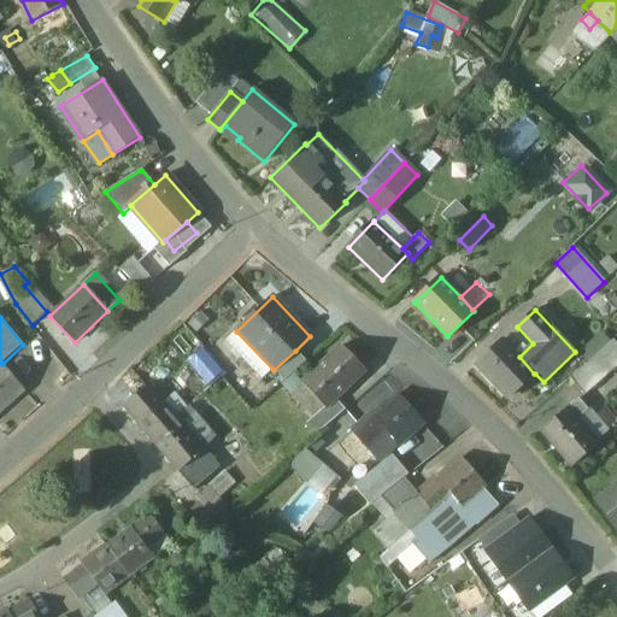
[(272,369),(236,331),(227,341),(262,378),(272,369)]
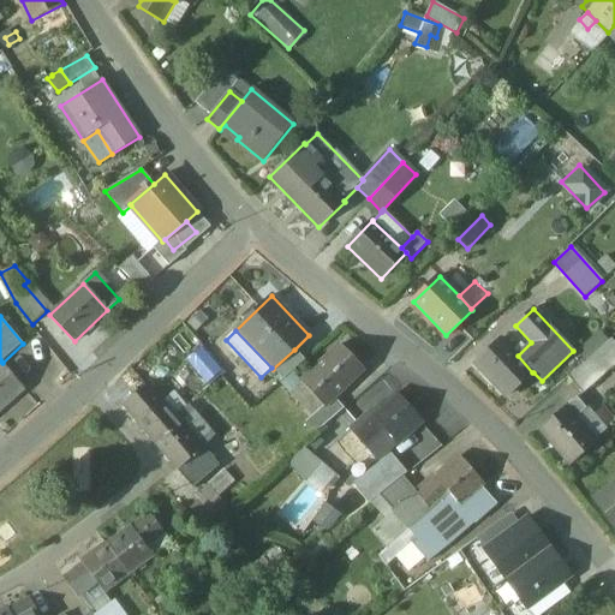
[(518,356),(501,339),(475,364),(507,396),(532,372),(518,356)]
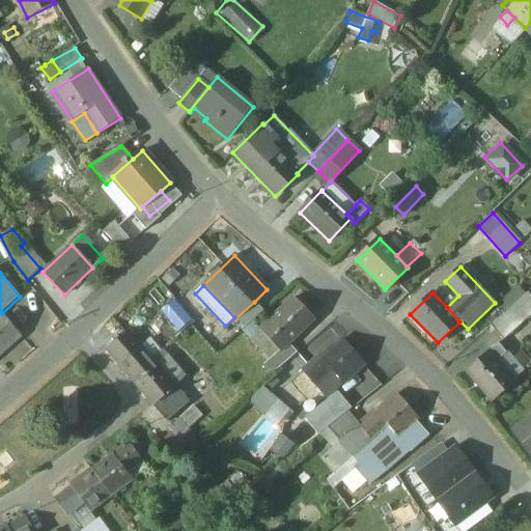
[(530,298),(527,294),(491,326),(503,340),(530,315),(530,298)]
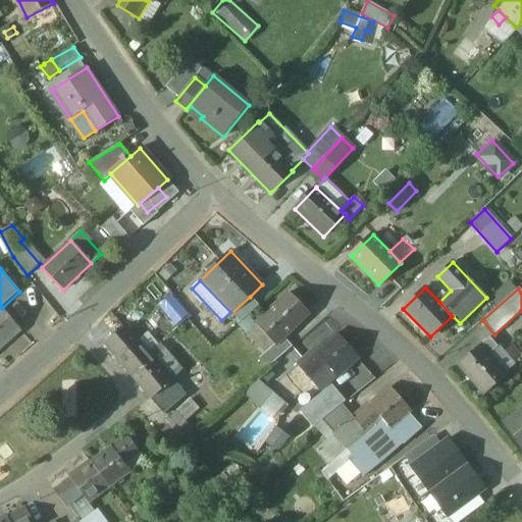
[(158,301),(174,325),(188,316),(170,293),(158,301)]
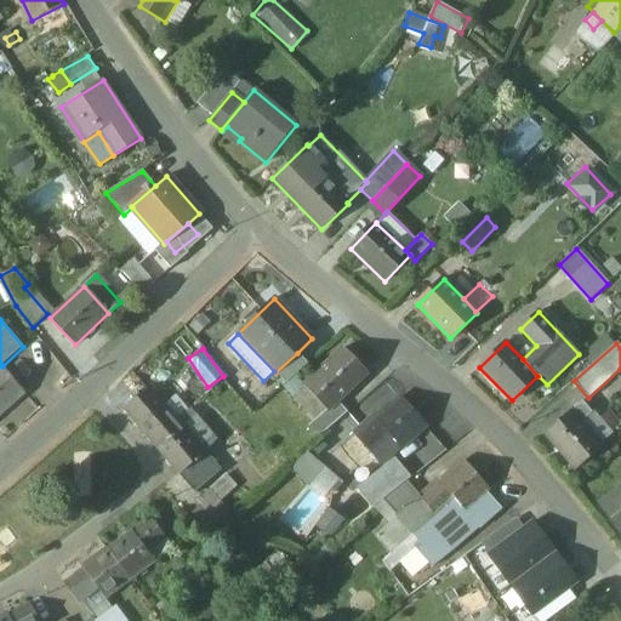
[(343,348),(305,386),(328,410),(337,402),(366,372),(343,348)]
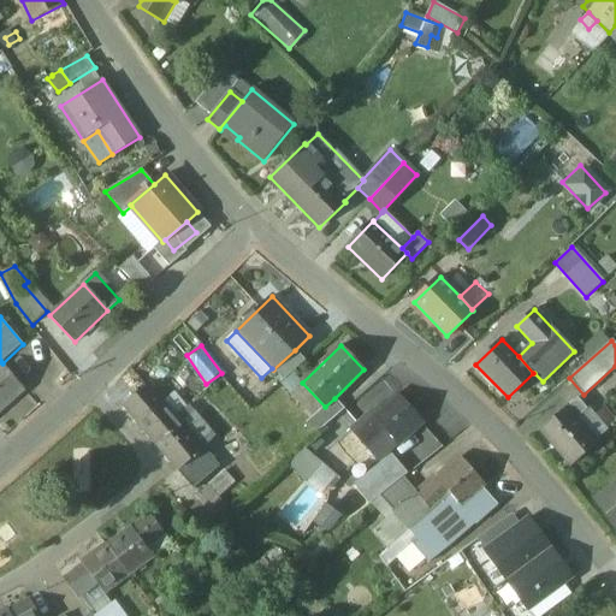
[(295,350),(273,369),(284,380),(304,361),(295,350)]
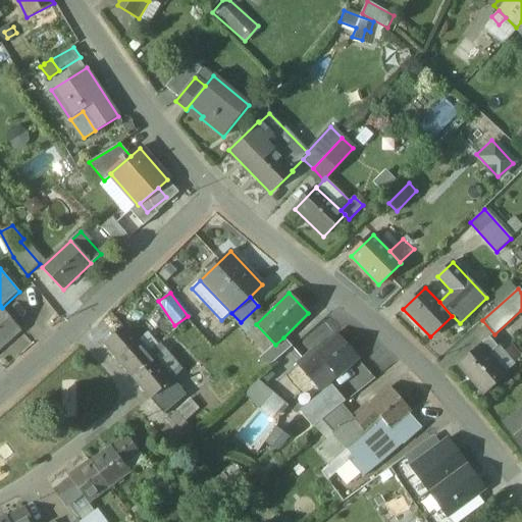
[(0,308),(0,348),(21,330),(2,308),(1,307),(0,308)]
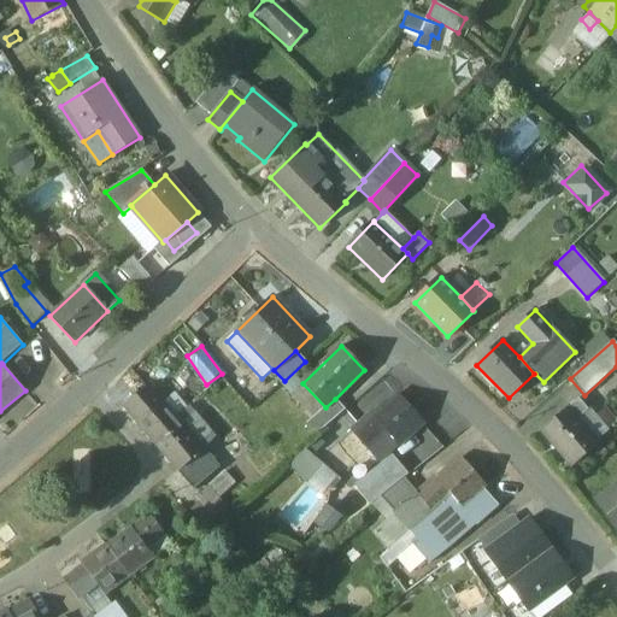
[(176,417),(148,385),(123,406),(151,439),(176,417)]
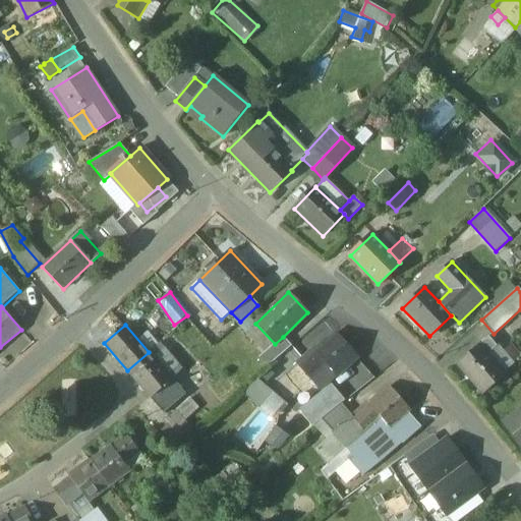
[(336,335),(316,351),(314,349),(297,364),(321,390),(357,357),(336,335)]
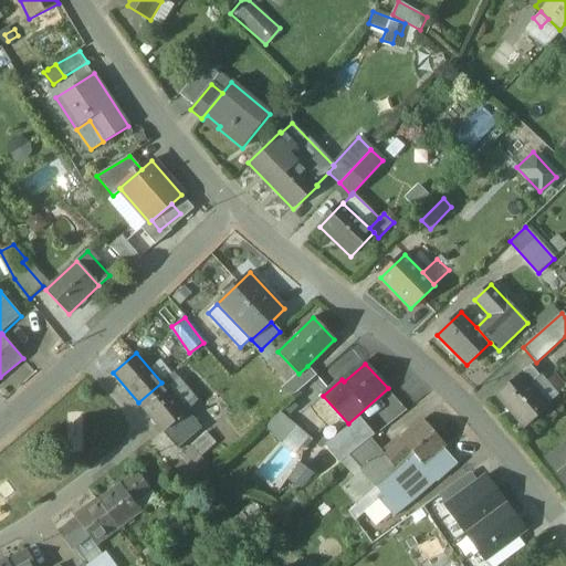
[(307,366),(299,374),(287,384),(296,394),(317,376),(307,366)]
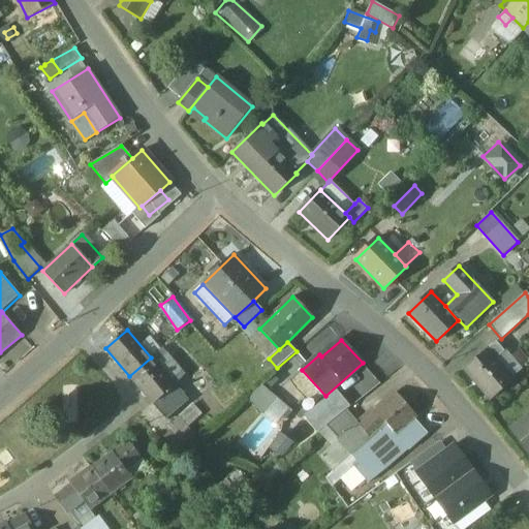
[(504,351),(496,343),(488,349),(496,359),(504,351)]
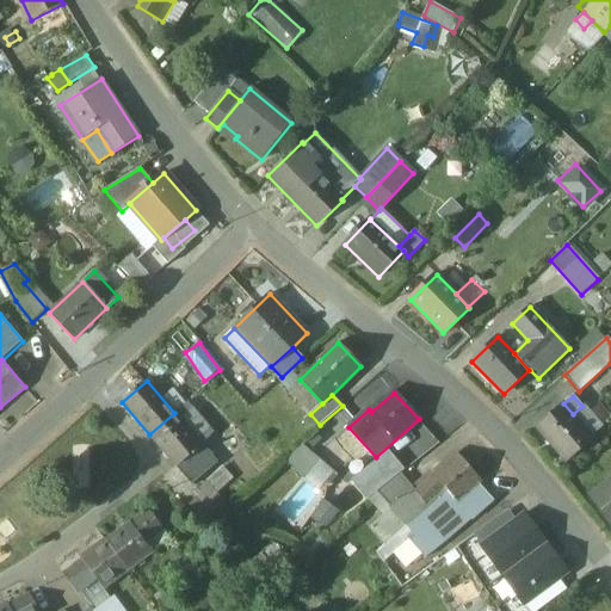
[(563,403),(536,427),(566,462),(593,439),(573,414),(563,403)]
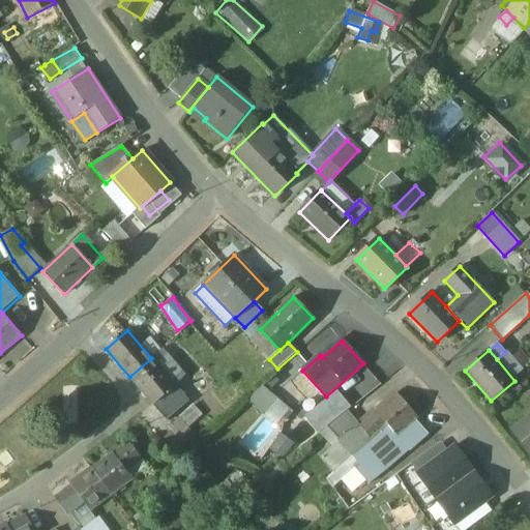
[(175,386),(151,358),(129,377),(153,405),(175,386)]
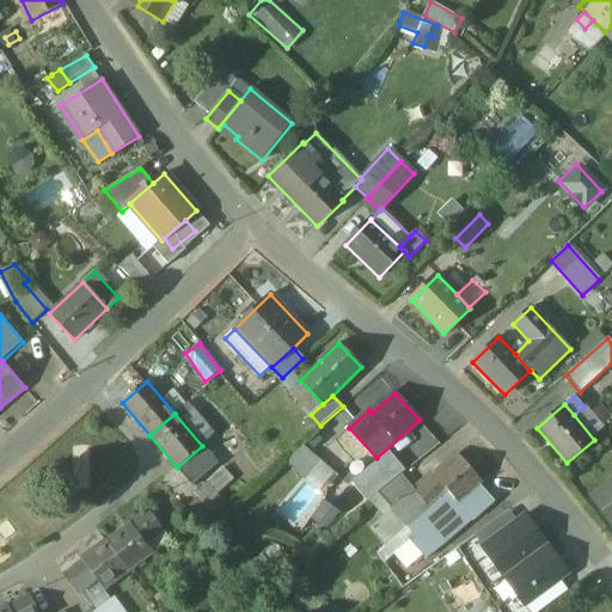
[(320,426),(311,415),(304,421),(313,432),(320,426)]
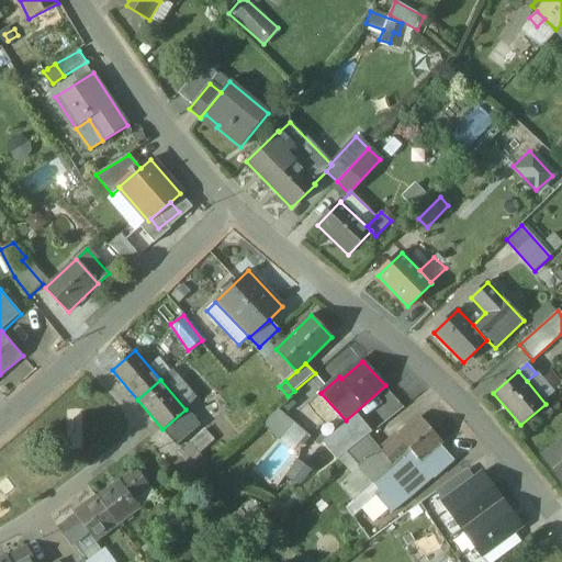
[(294,412),(314,389),(306,382),(287,404),(294,412)]
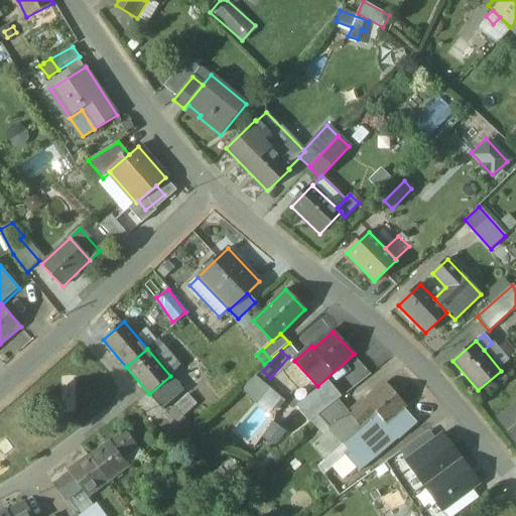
[(242,387),(266,413),(280,400),(256,374),(242,387)]
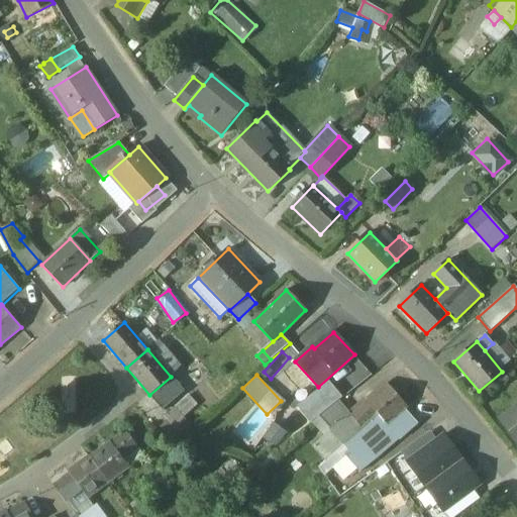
[(171,377),(149,395),(163,410),(184,392),(171,377)]
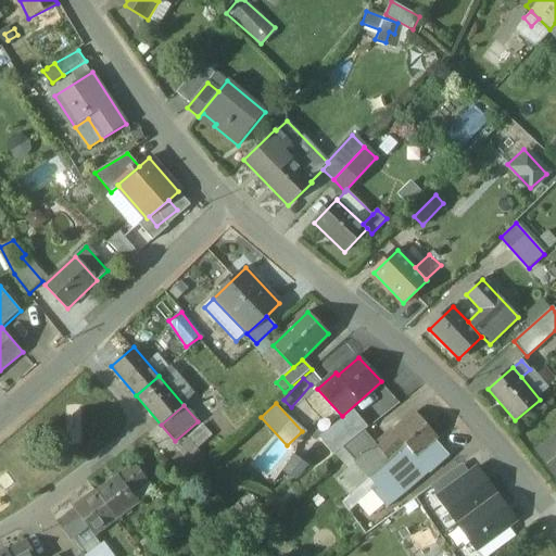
[(367,428),(353,411),(320,437),(335,454),(367,428)]
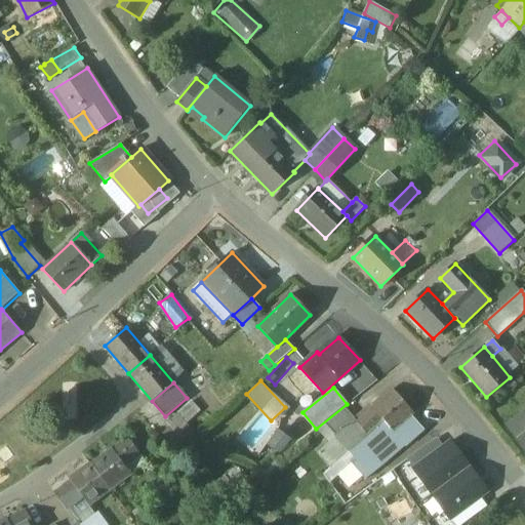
[(355,420),(335,437),(354,458),(345,467),(359,484),(385,463),(405,445),(406,446),(423,431),(410,416),(412,414),(392,391),(373,407),(371,405),(355,420)]
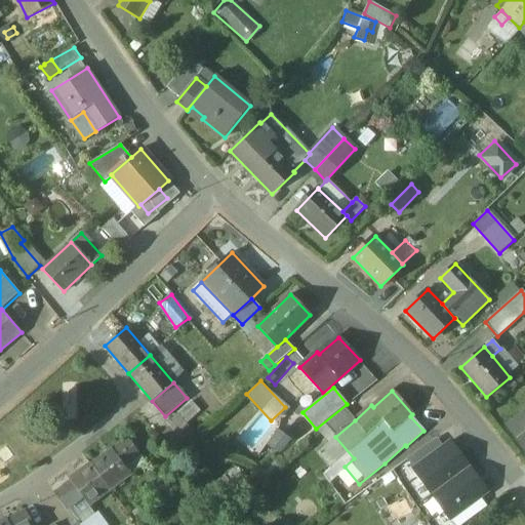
[(189,401),(174,414),(184,423),(197,411),(189,401)]
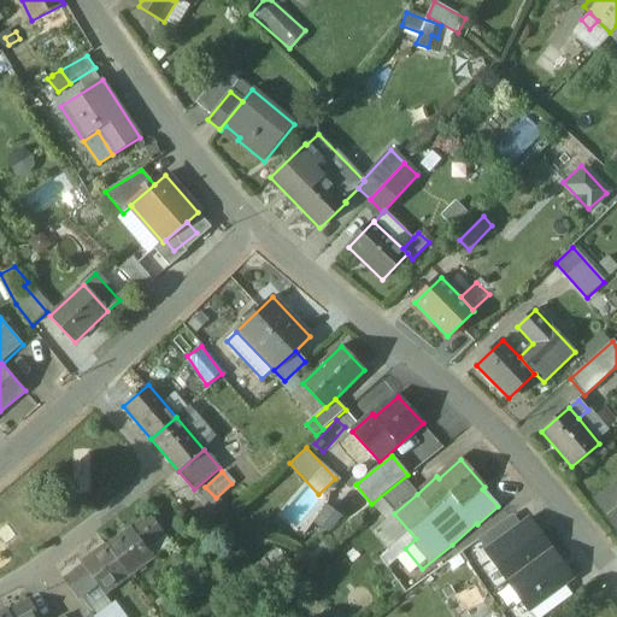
[(404,480),(381,498),(394,513),(417,494),(404,480)]
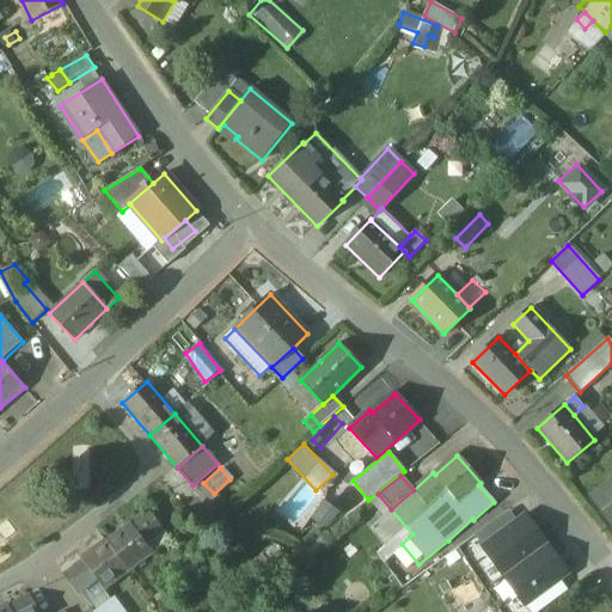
[(611,481),(592,497),(611,521),(611,481)]
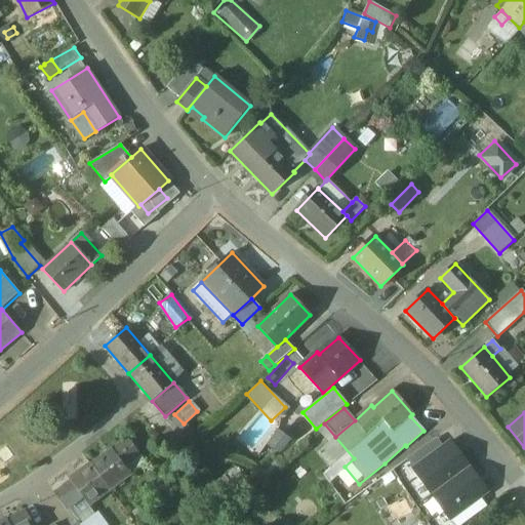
[(184,423),(174,414),(164,423),(167,428),(179,441),(180,442),(191,432),(184,423)]
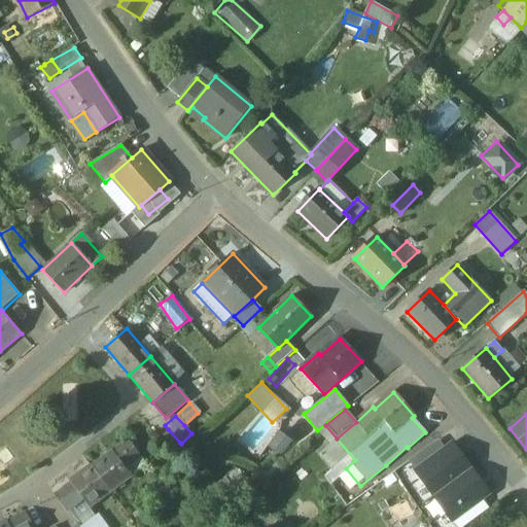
[(180,443),(168,429),(161,436),(173,450),(180,443)]
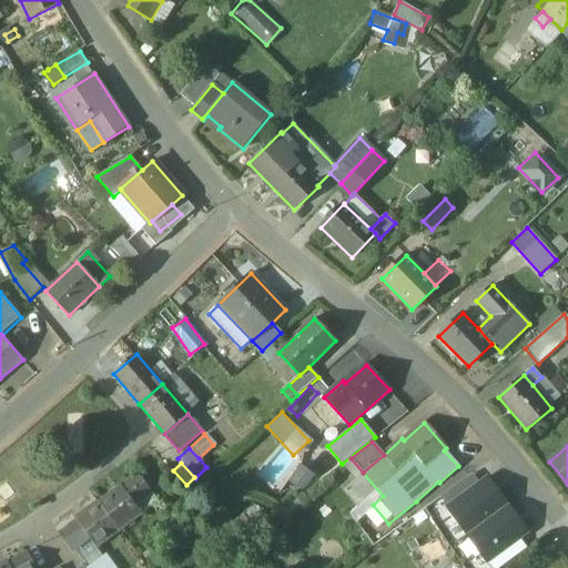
[(487,479),(447,508),(467,535),(507,506),(487,479)]
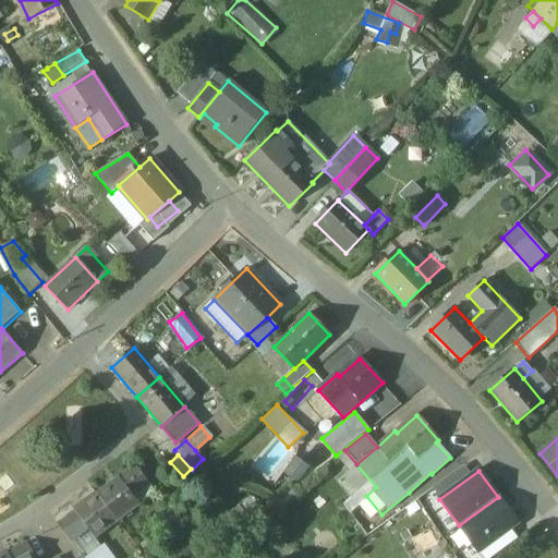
[(138,472),(122,484),(133,499),(149,487),(138,472)]
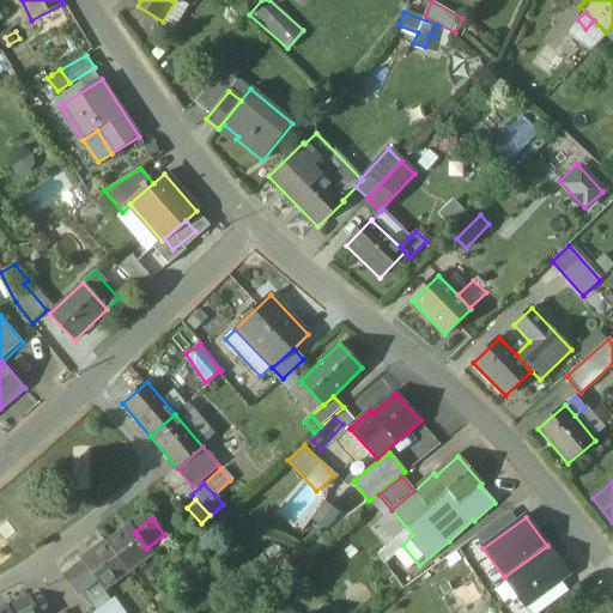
[(134,532),(129,525),(105,542),(128,572),(152,556),(146,548),(134,532)]
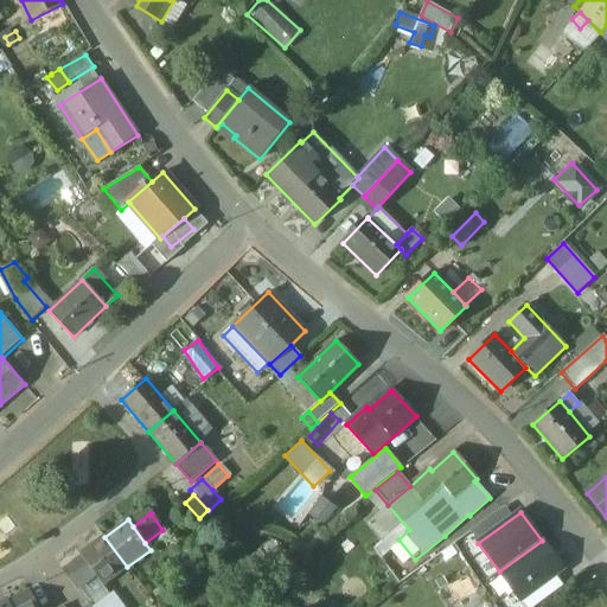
[(104,536),(80,555),(97,579),(103,586),(127,567),(104,537),(104,536)]
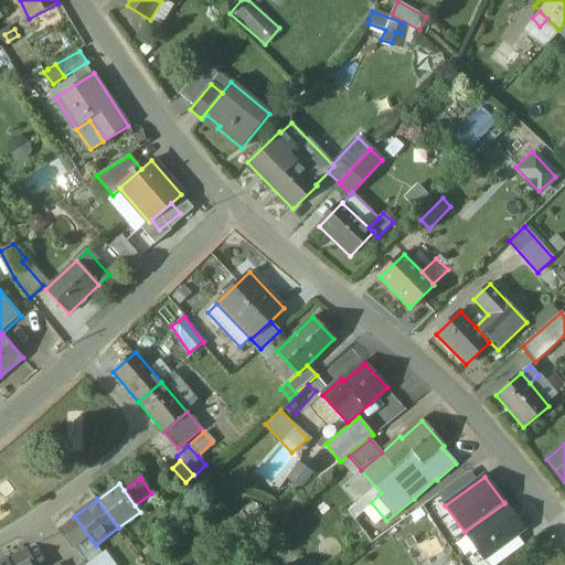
[(504,503),(465,532),(484,558),(523,530),(504,503)]
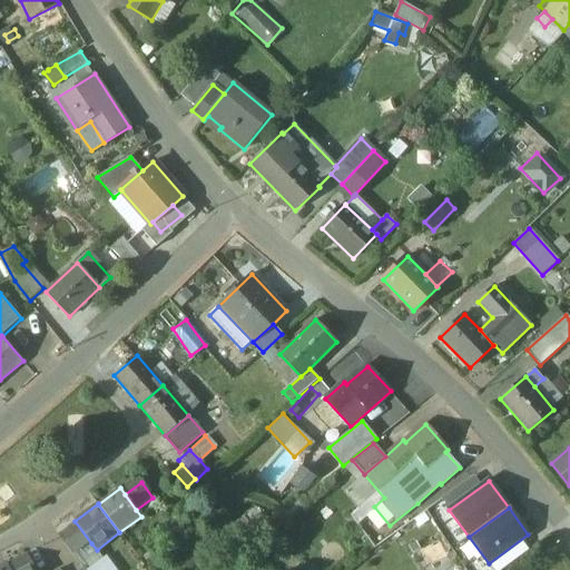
[(91,543),(76,522),(59,534),(75,556),(91,543)]
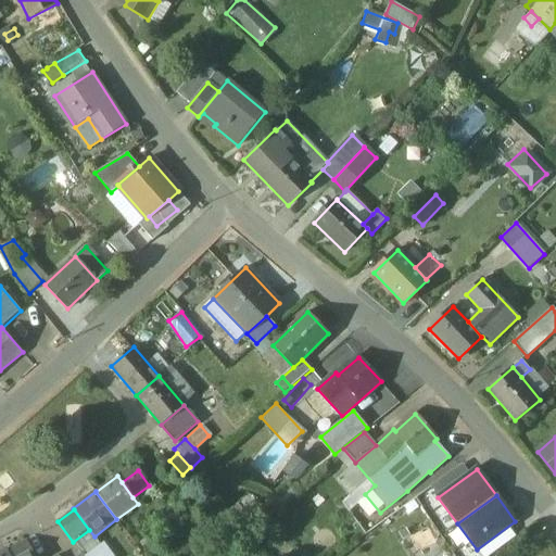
[(430,529),(409,533),(415,553),(434,547),(430,529)]
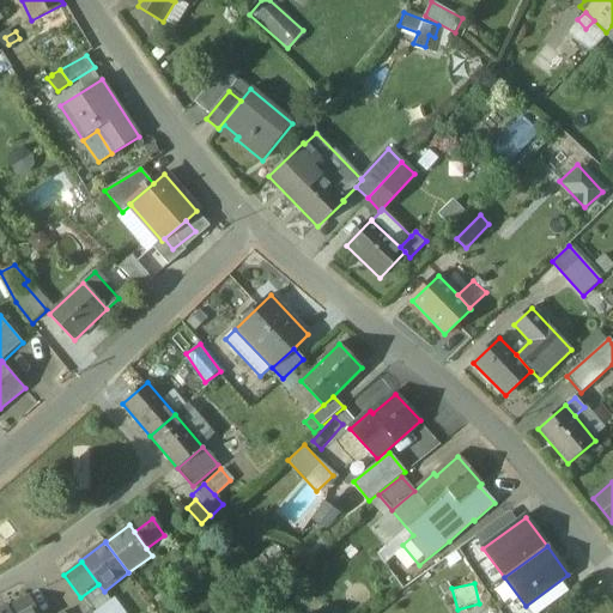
[(37,612),(29,596),(10,607),(8,606),(0,610),(0,612),(37,612)]
